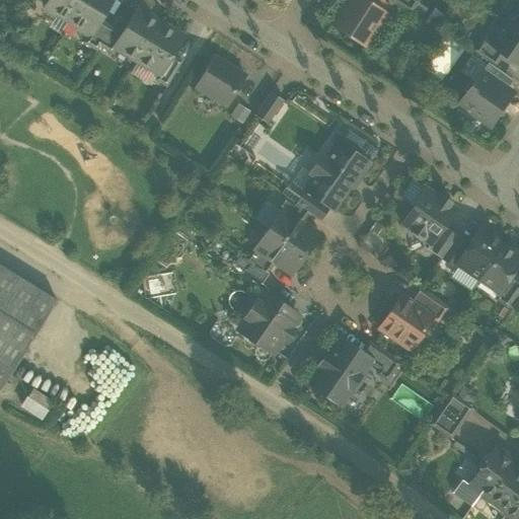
[(49,0),(44,9),(55,16),(57,14),(67,20),(79,0),(49,0)]
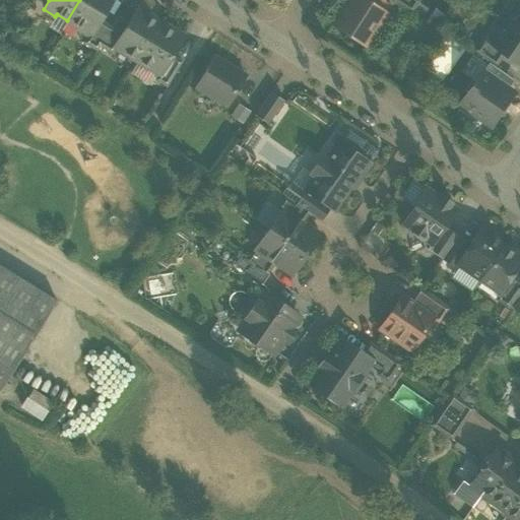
[(79,0),(67,20),(78,27),(77,29),(87,36),(88,37),(99,20),(111,0),(79,0)]
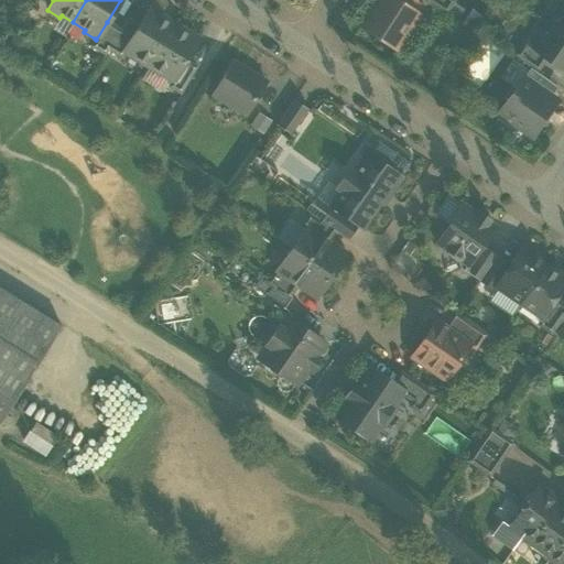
[(397,0),(376,0),(358,28),(396,52),(420,14),(418,13),(397,0)]
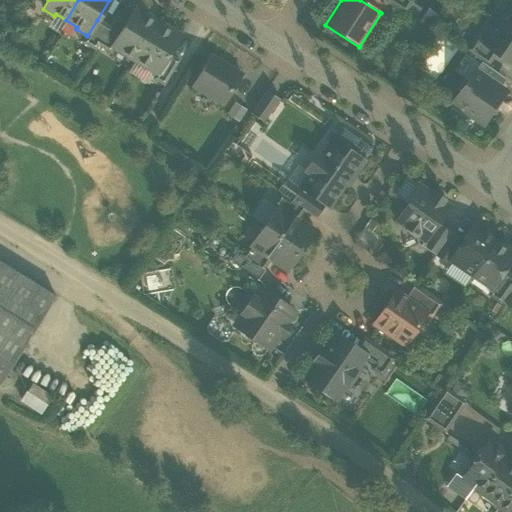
[(360,0),(379,12),(385,2),(382,0),(360,0)]
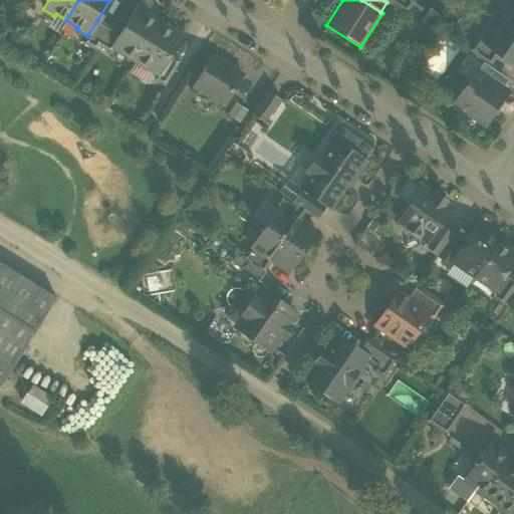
[(413,0),(412,0),(383,0),(387,2),(405,13),(413,0)]
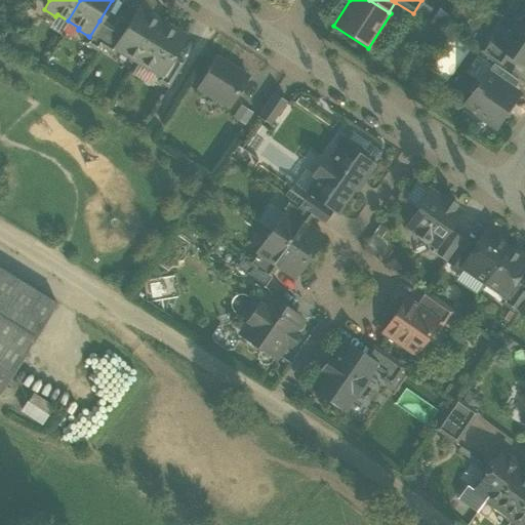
[(524,3),(512,23),(524,31),(524,3)]
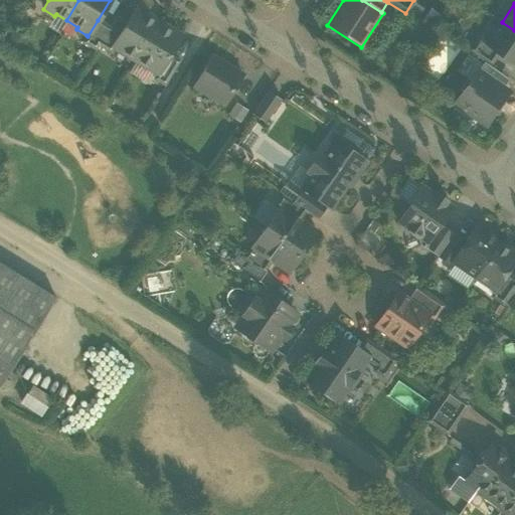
[(128,21),(112,46),(113,47),(135,60),(157,22),(135,9),(128,21)]
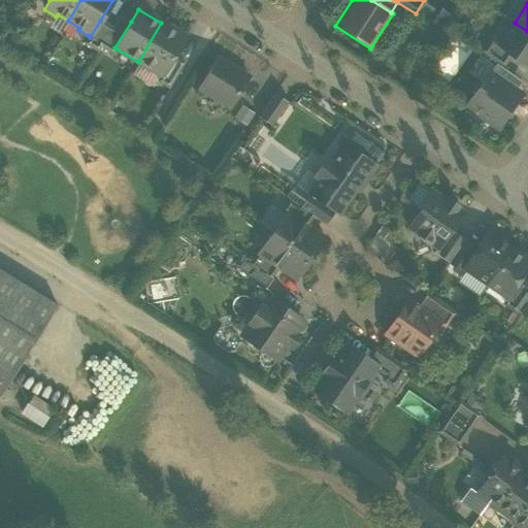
[(131,22),(120,14),(111,28),(100,46),(112,54),(116,48),(114,47),(131,22)]
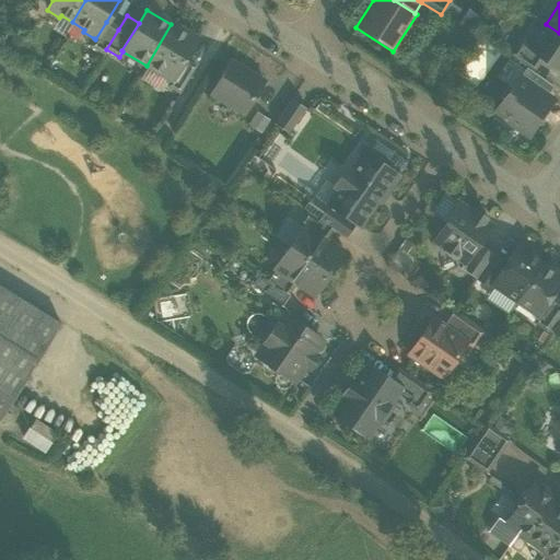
[(106,22),(95,39),(94,38),(90,46),(103,54),(106,49),(118,30),(106,22)]
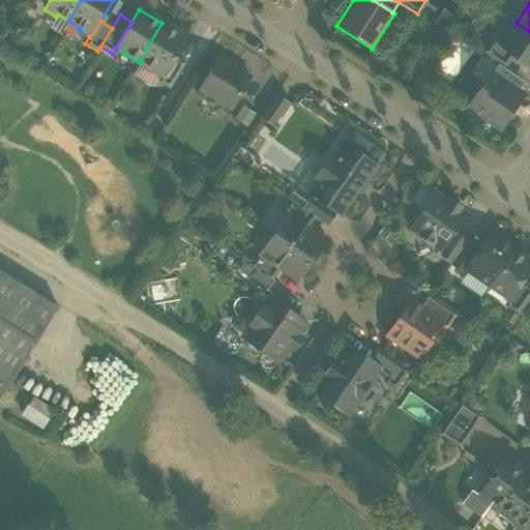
[(185,37),(162,23),(139,62),(162,76),(162,77),(174,57),(185,37)]
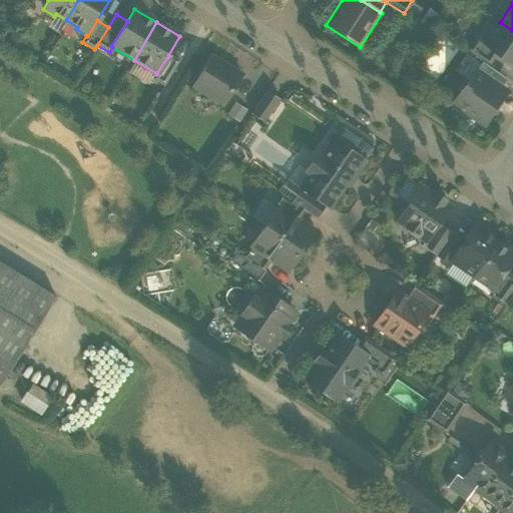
[(512,30),(500,22),(486,42),(485,43),(499,52),(512,62),(512,30)]
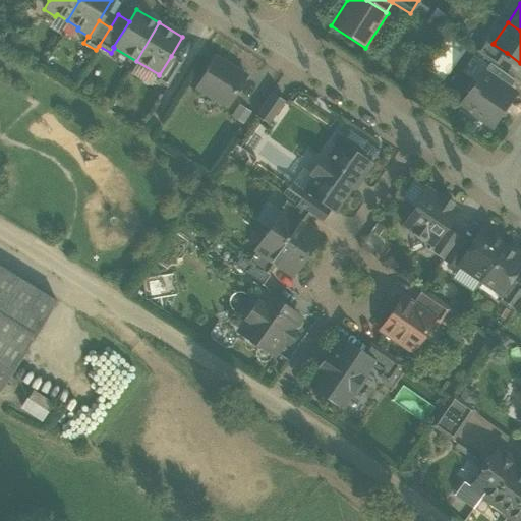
[(24,44),(11,36),(4,47),(17,55),(24,44)]
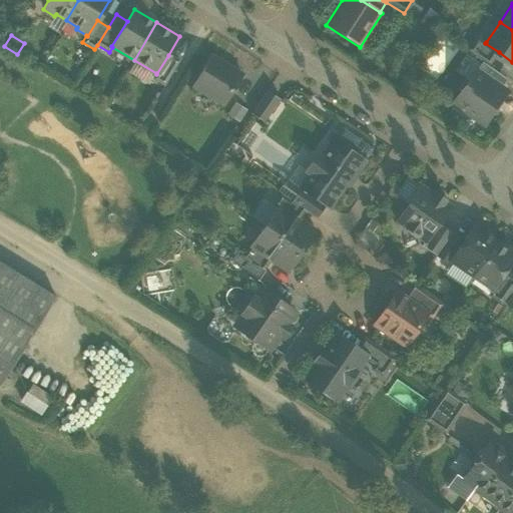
[(486,42),(478,37),(468,51),(484,62),(490,65),(499,52),(485,43),(486,42)]
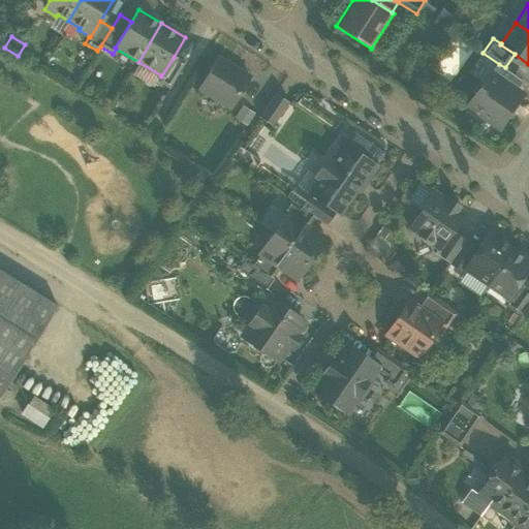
[(184,63),(174,57),(161,76),(161,75),(158,81),(169,88),(184,63)]
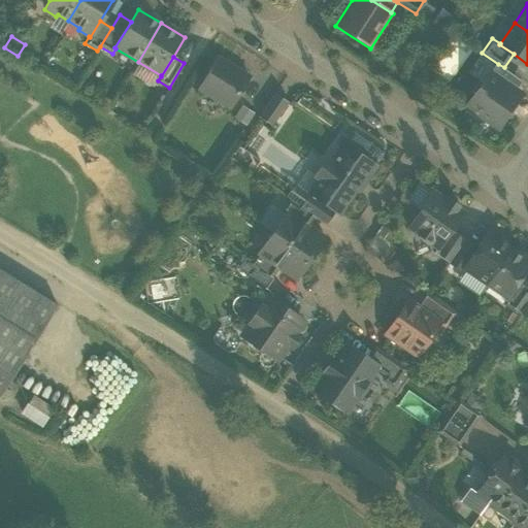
[(249,77),(217,58),(198,89),(230,108),(249,77)]
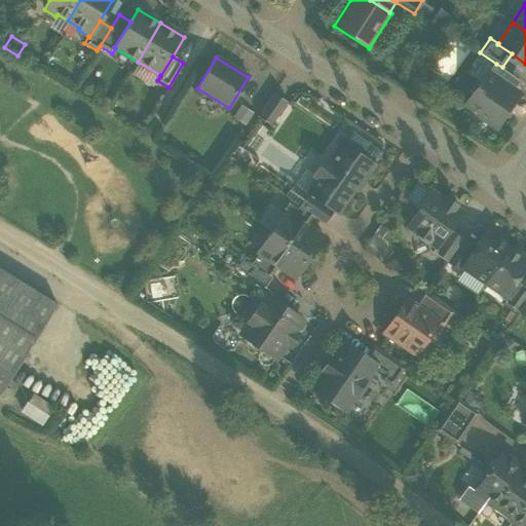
[(496,64),(489,74),(498,79),(504,69),(502,67),(496,64)]
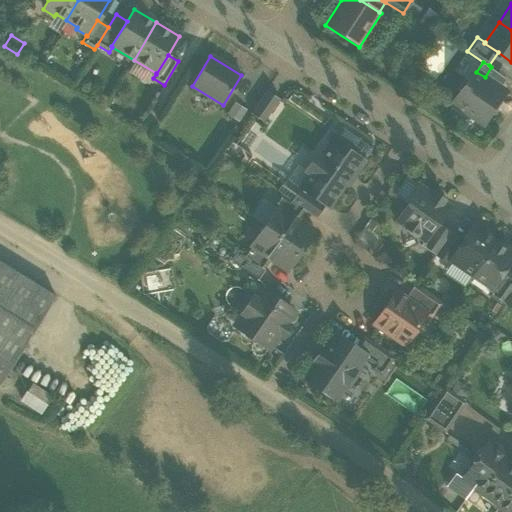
[(508,79),(491,67),(485,77),(501,89),(508,79)]
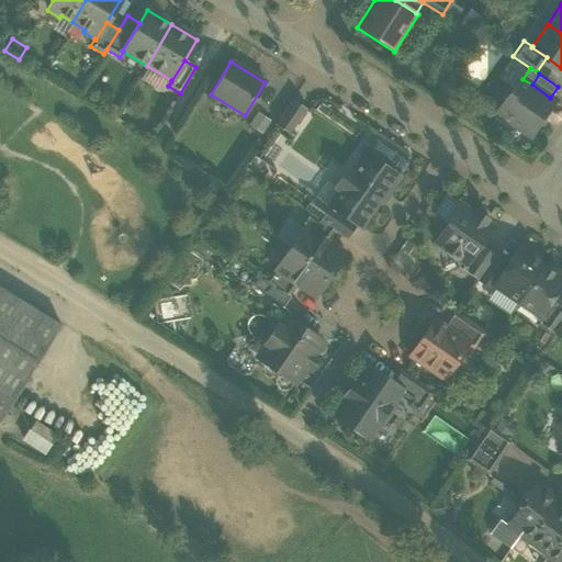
[(523,79),(521,78),(498,112),(532,135),(555,101),(550,98),(532,85),(523,79)]
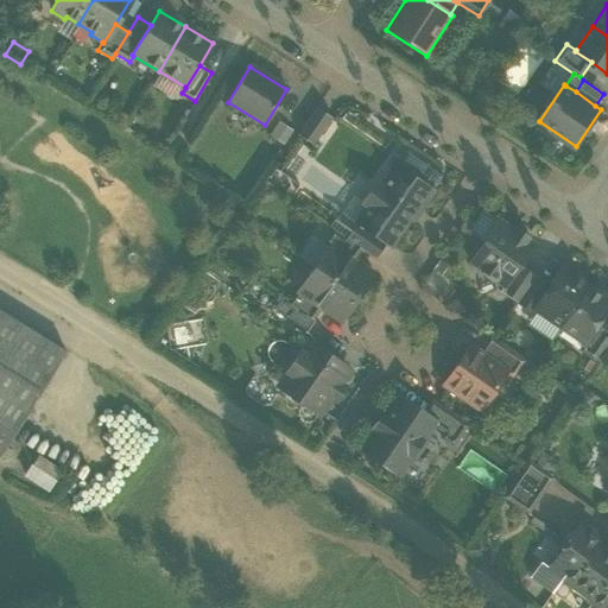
[(316,107),(297,134),(312,145),(331,118),(316,107)]
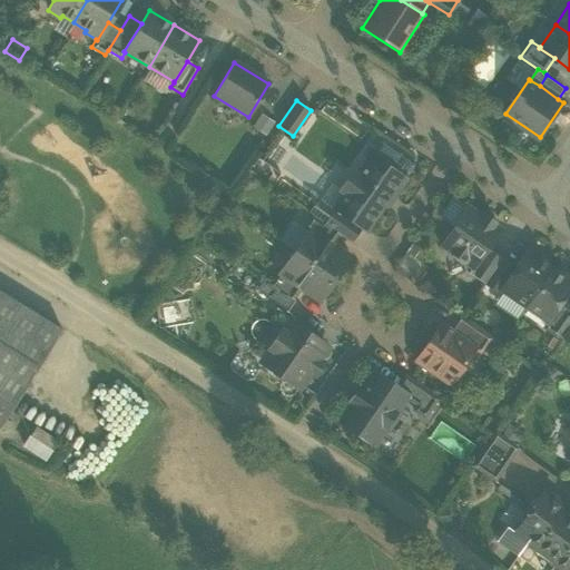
[(370,156),(355,176),(351,173),(338,190),(344,194),(333,208),(334,208),(361,228),(365,231),(386,198),(390,200),(404,179),(370,156)]
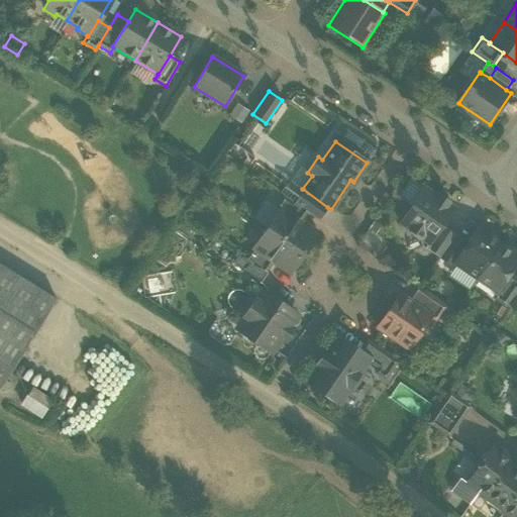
[(437,198),(422,188),(399,223),(427,242),(428,243),(441,225),(452,208),(446,204),(447,202),(438,195),(437,198)]
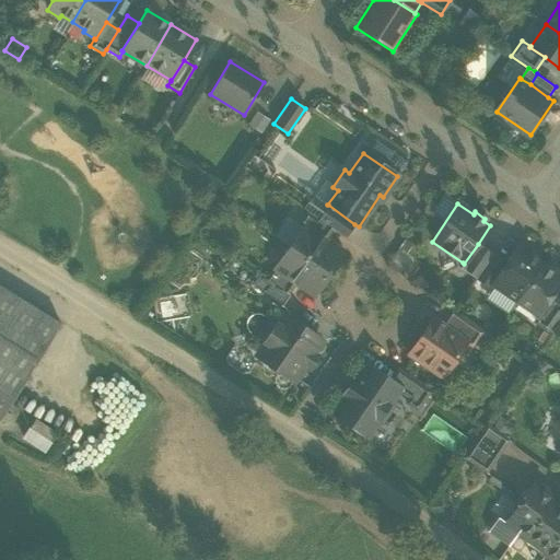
[(354,224),(328,205),(318,220),(331,229),(345,238),(354,224)]
